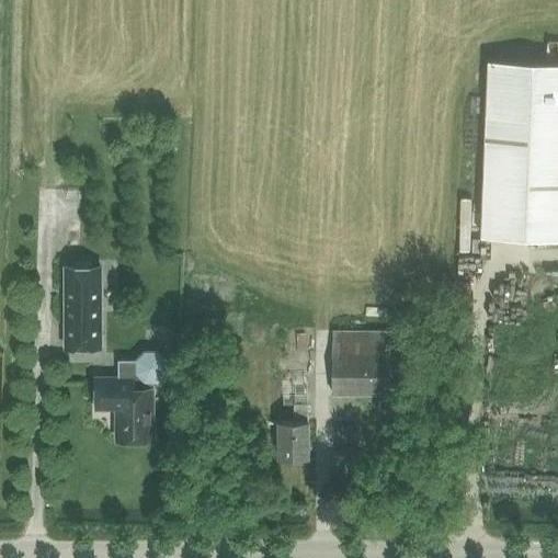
[(557,245),(557,68),(487,65),(479,241),(557,245)]
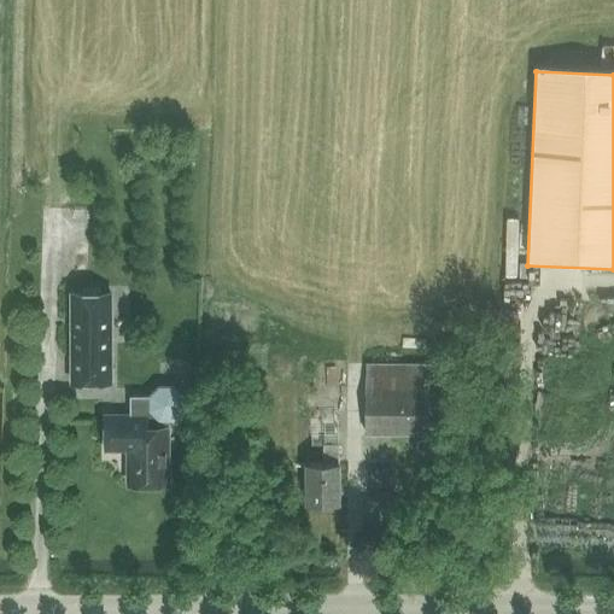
[(71,382),(110,382),(110,294),(103,294),(100,291),(82,291),(80,294),(71,294),(71,382)]
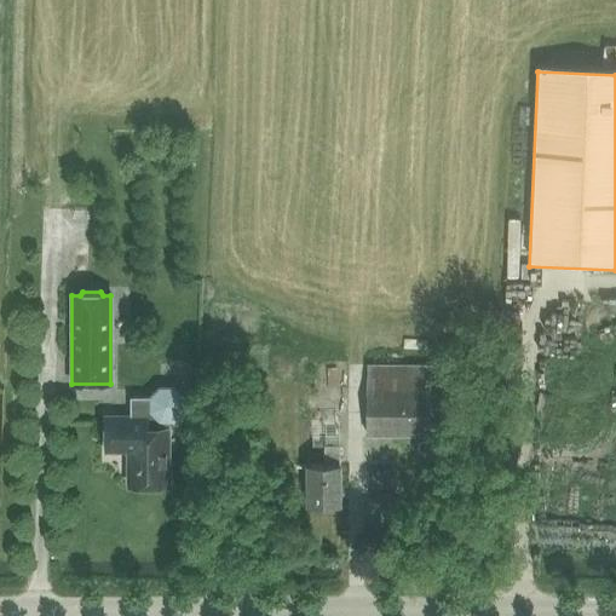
[(362,367),(362,392),(361,441),(424,441),(425,367),(362,367)]
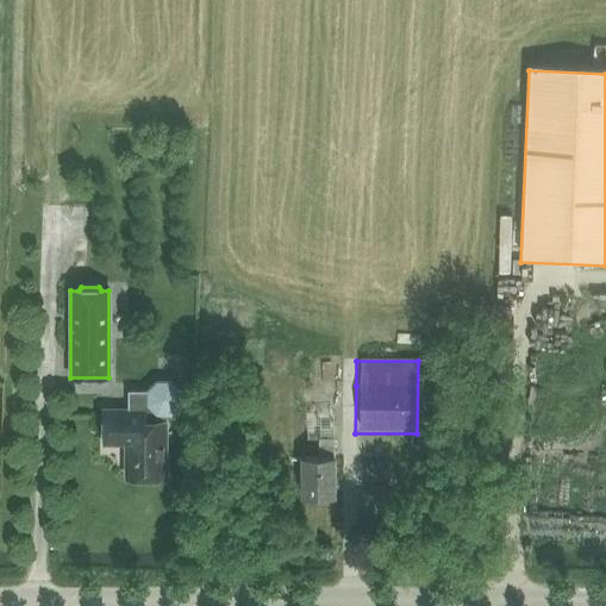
[(179,406),(179,392),(169,382),(156,382),(147,392),(126,392),(126,411),(104,411),(102,444),(125,444),(125,478),(162,479),(163,424),(161,424),(161,416),(169,416),(179,406)]
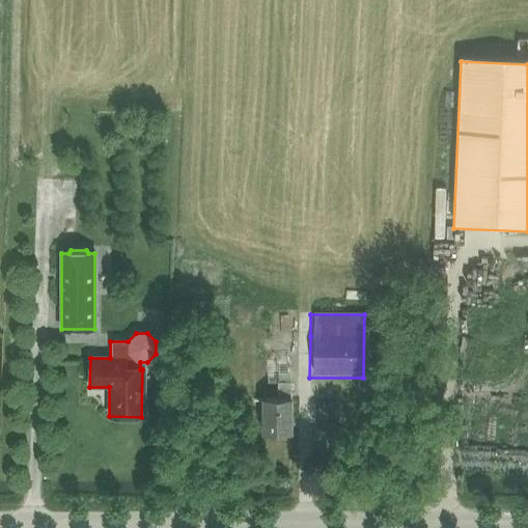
[(260,400),(260,434),(288,434),(288,400),(287,400),(287,384),(276,384),(276,400),(260,400)]
